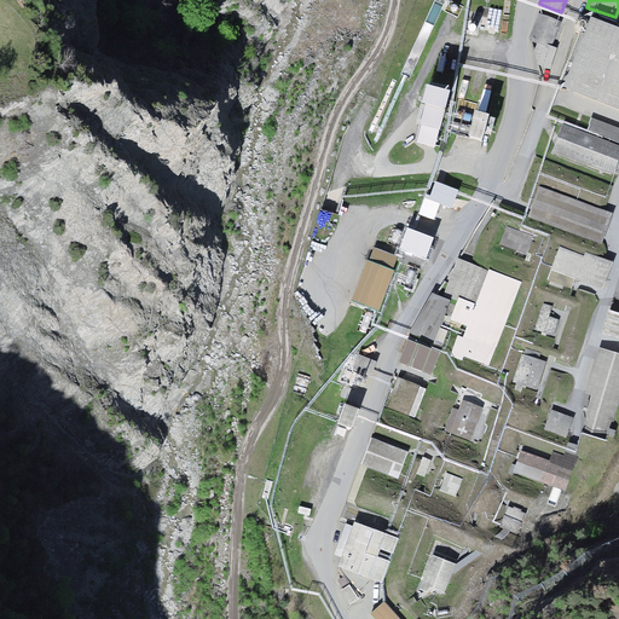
[(562,22),(538,12),(530,33),(544,39),(536,59),(549,64),(556,47),(553,42),(562,22)]
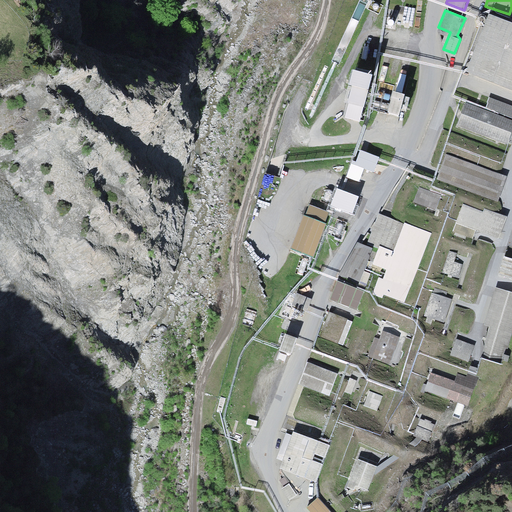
[(511,23),(487,14),(464,72),(511,91),(511,23)]
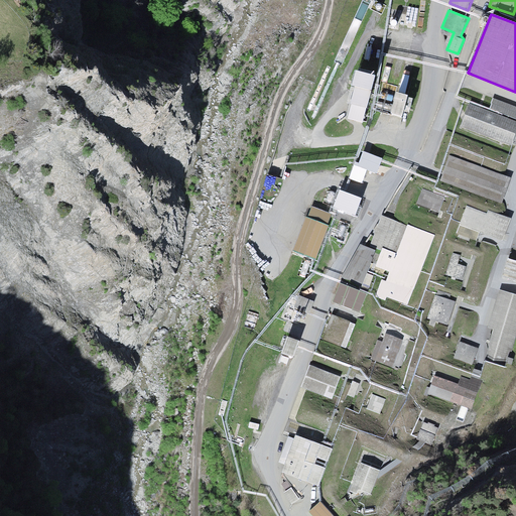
[(375,75),(354,70),(347,103),(351,104),(347,119),(363,123),(375,75)]
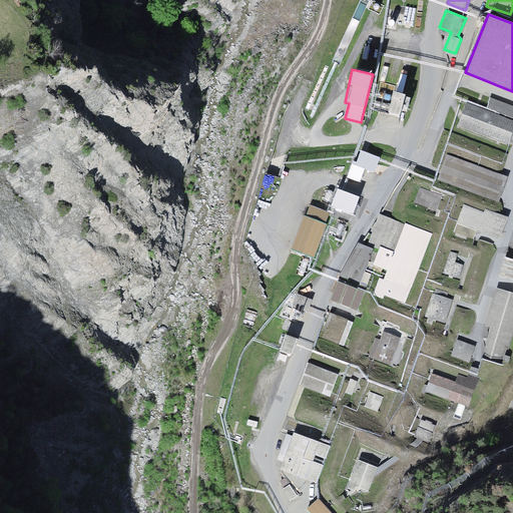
[(393,91),(388,113),(399,116),(406,94),(393,91)]
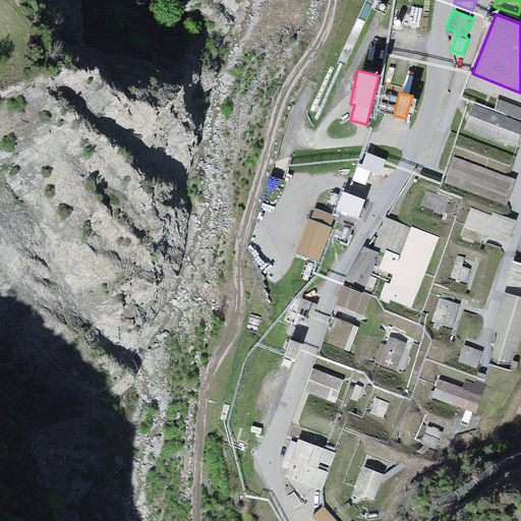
[(520,132),(520,107),(498,99),(495,108),(470,99),(459,130),(515,150),(520,132)]
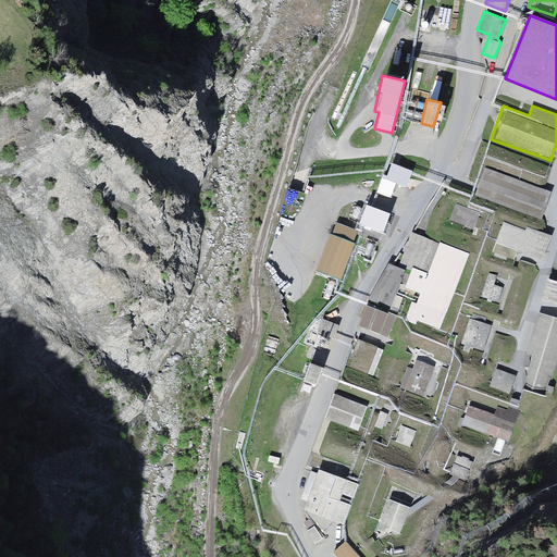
[(383,174),(376,193),(391,198),(396,183),(406,187),(413,171),(392,163),(387,176),(383,174)]
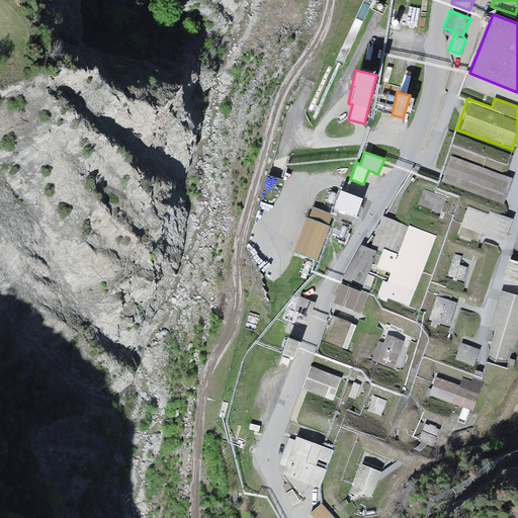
[(513,178),(450,156),(441,181),(504,204),(513,178)]
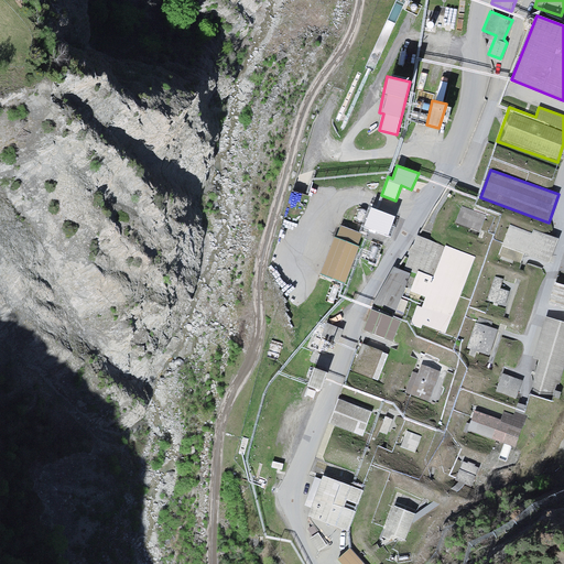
[(485,215),(462,206),(455,223),(479,232),(485,215)]
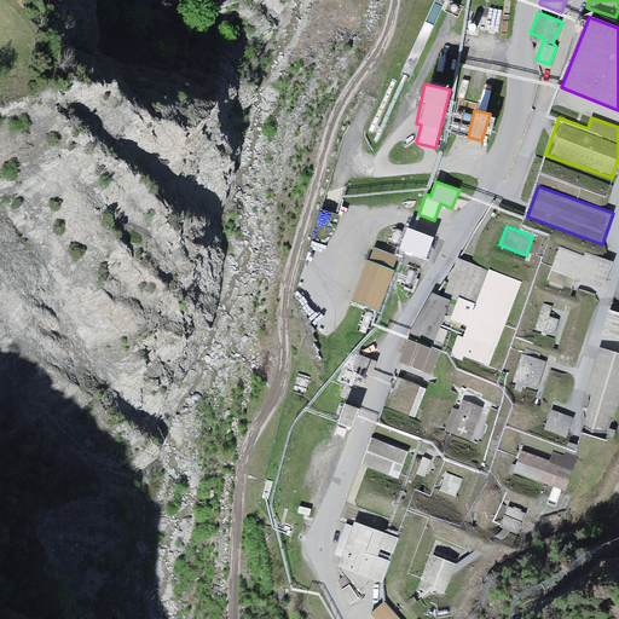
[(406,227),(399,249),(426,259),(434,237),(406,227)]
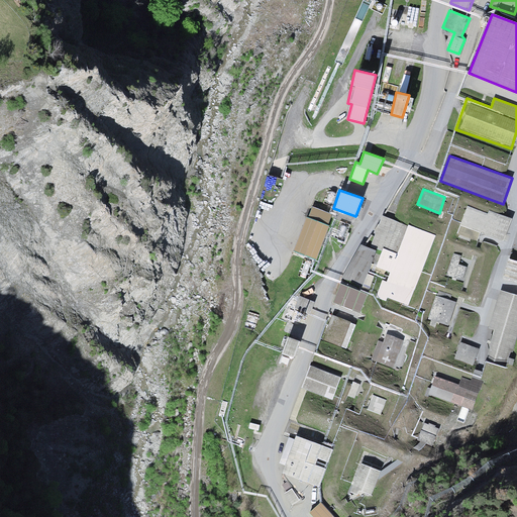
[(487,214),(467,205),(456,234),(478,241),(481,232),(504,240),(512,218),(489,210),(487,214)]
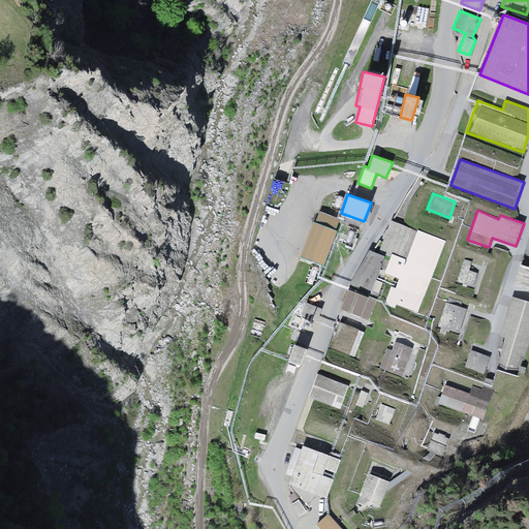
[(313,222),(300,258),(323,267),(337,230),(335,230),(340,219),(319,211),(315,222),(313,222)]
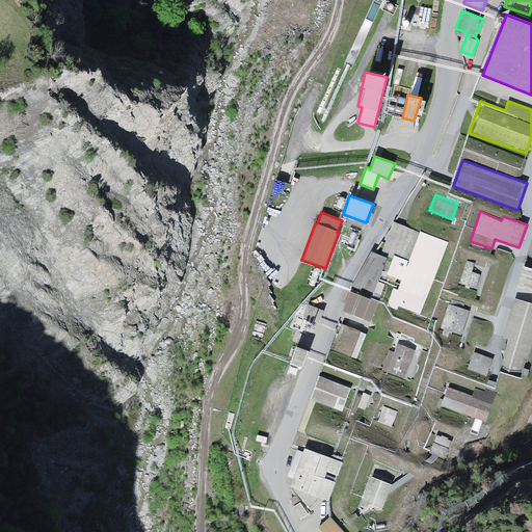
[(452,241),(419,228),(408,256),(394,250),(386,272),(399,277),(396,287),(392,286),(386,301),(423,316),(452,241)]
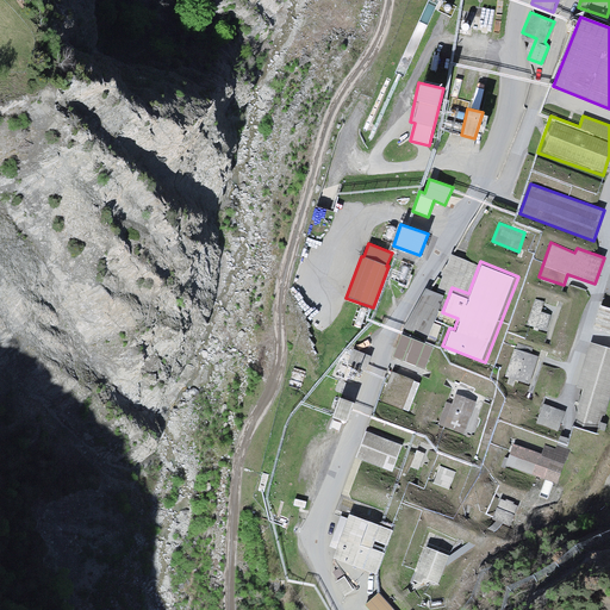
[(560,328),(579,332),(589,291),(570,286),(560,328)]
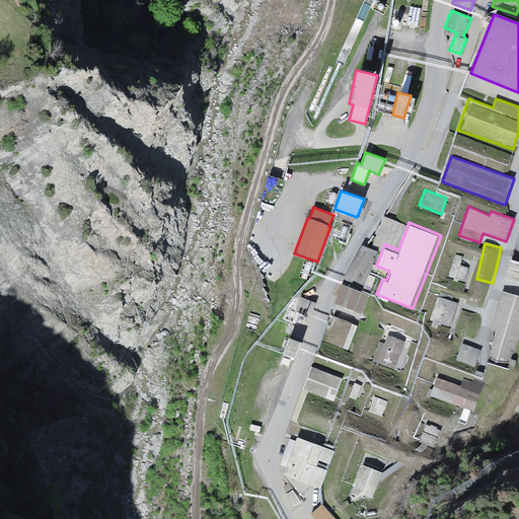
[(377,251),(362,245),(343,280),(364,288),(377,251)]
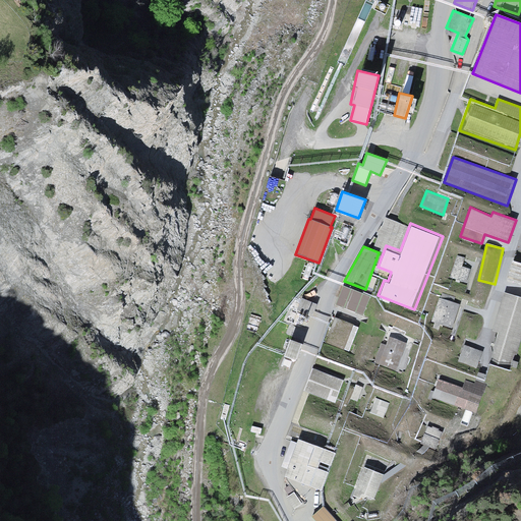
[(465,257),(457,255),(450,278),(466,283),(470,269),(462,267),(465,257)]
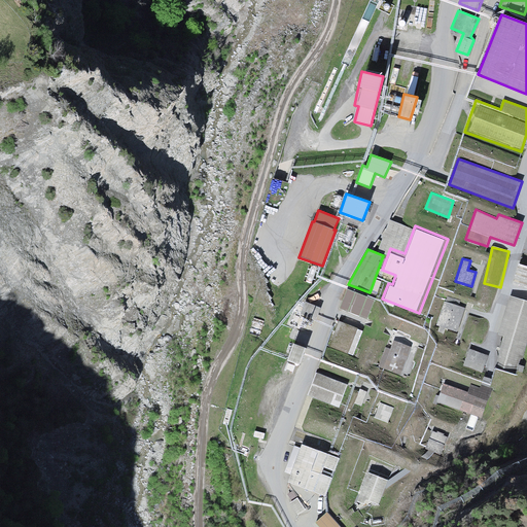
[(526,266),(518,264),(513,283),(526,287),(526,266)]
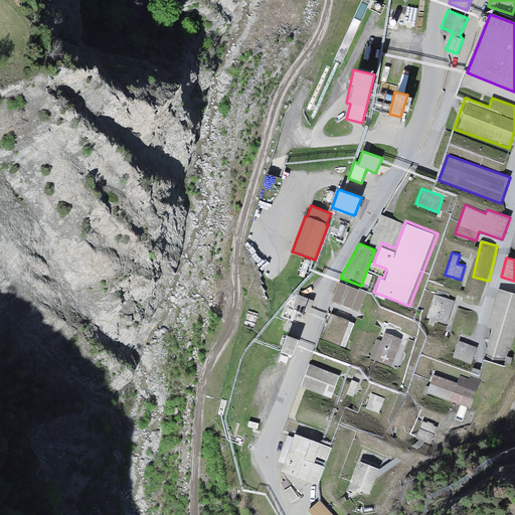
[(366,293),(339,283),(331,302),(358,313),(366,293)]
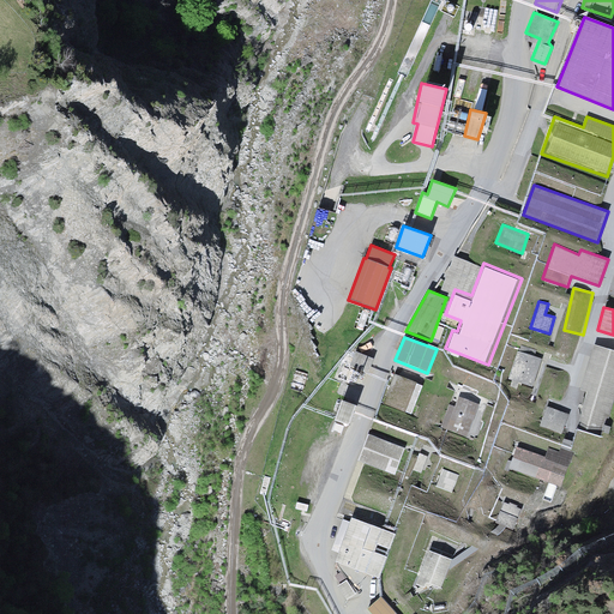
[(613,399),(613,350),(594,344),(581,390),(587,392),(576,429),(601,438),(607,419),(608,419),(613,399)]
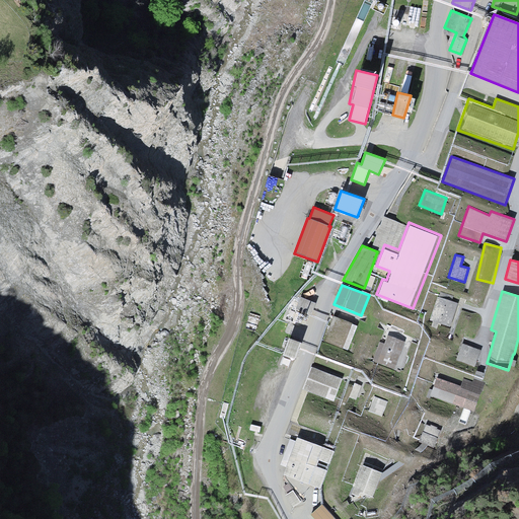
[(437,297),(429,320),(450,327),(458,303),(451,301),(453,295),(440,292),(438,297),(437,297)]
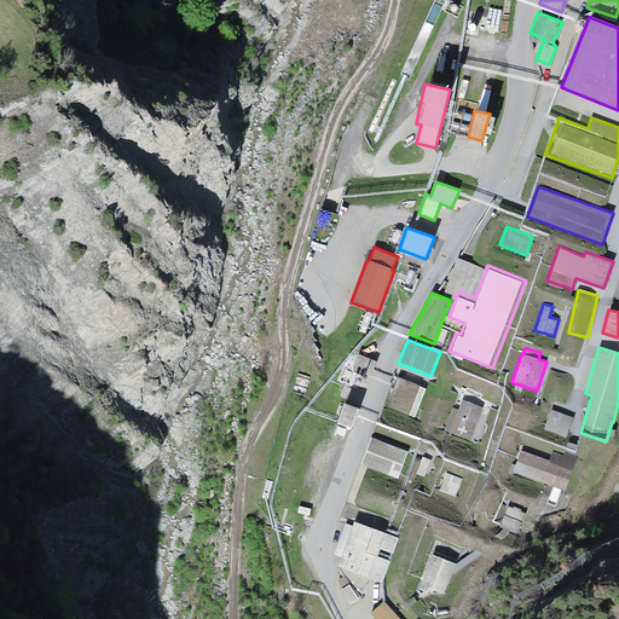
[(376,362),(358,354),(352,369),(371,376),(376,362)]
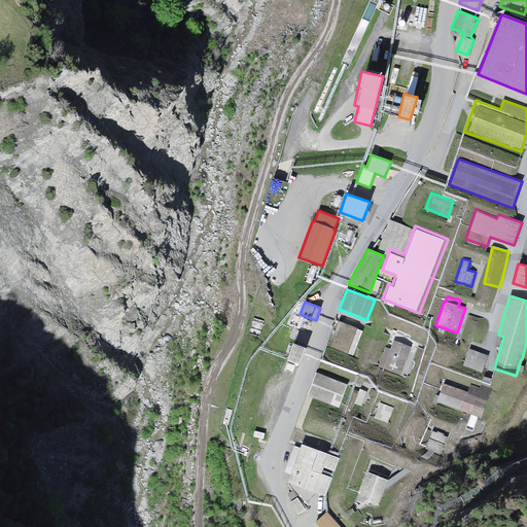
[(339,320),(328,346),(353,357),(362,331),(339,320)]
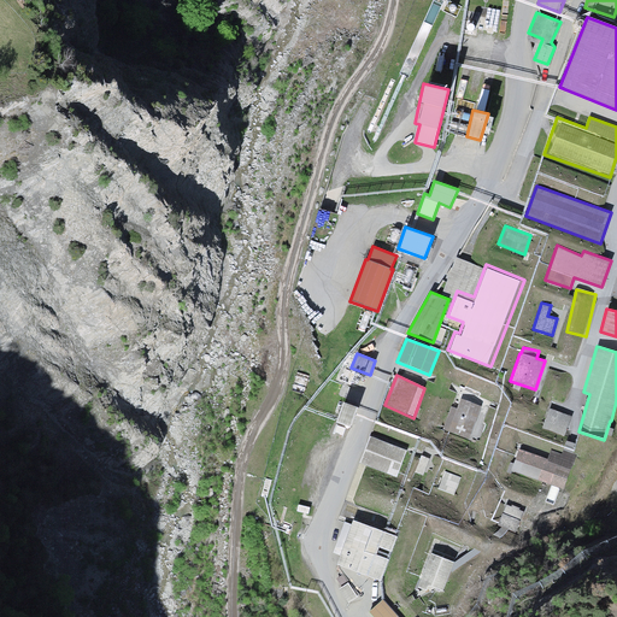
[(481,406),(460,399),(457,409),(451,406),(442,429),(469,440),(481,406)]
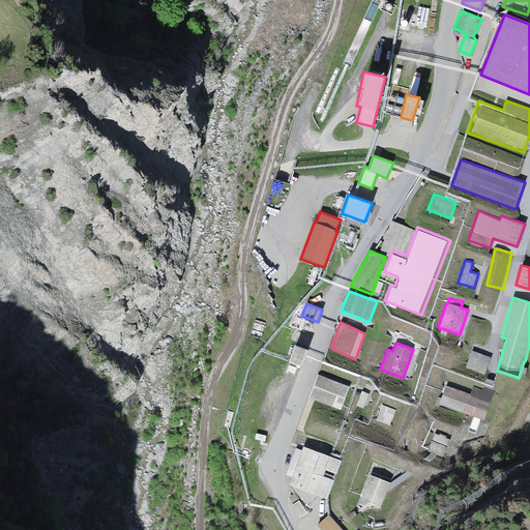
[(307,350),(294,345),(289,363),(301,367),(307,350)]
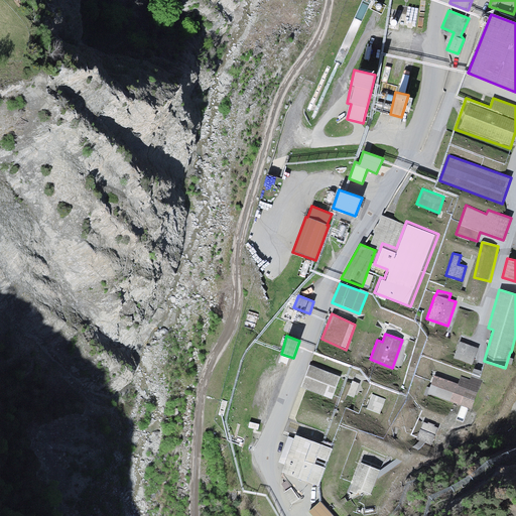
[(478,348),(459,342),(454,358),(472,365),(478,348)]
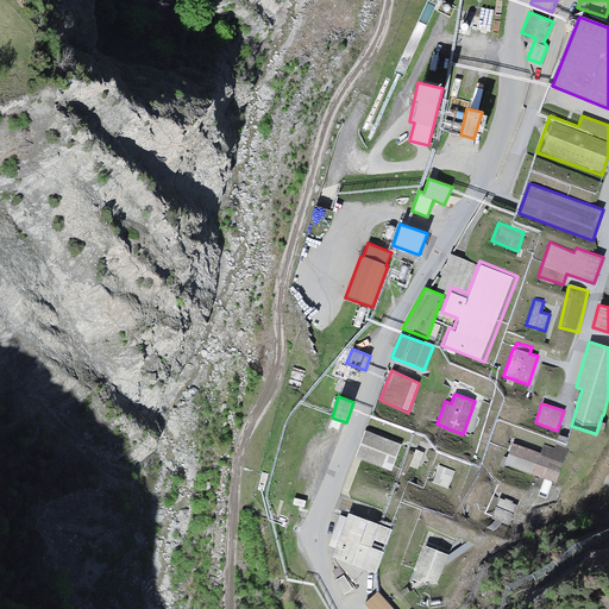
[(402,444),(362,431),(352,460),(391,473),(402,444)]
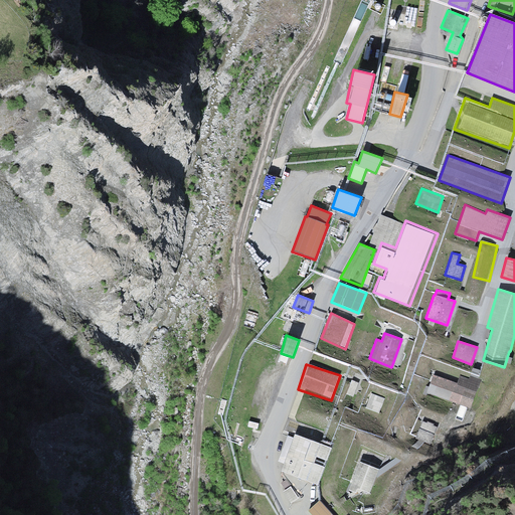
[(481,379),(470,375),(469,379),(459,375),(457,383),(434,374),(426,392),(471,408),(481,379)]
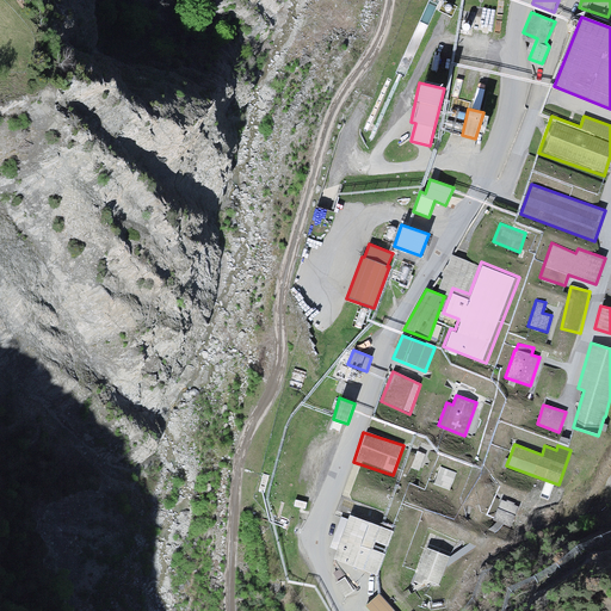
[(425,454),(417,451),(411,468),(419,471),(425,454)]
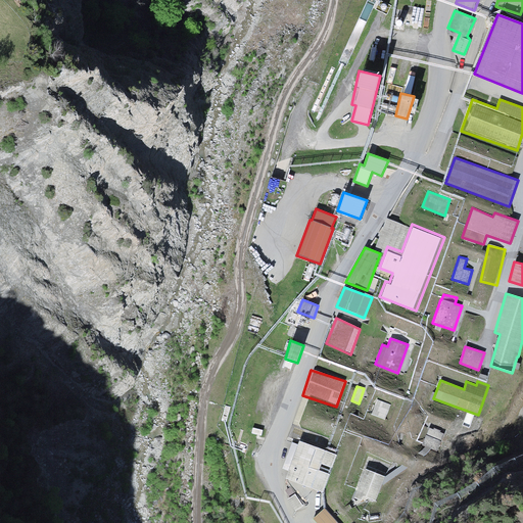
[(377,399),(371,414),(385,420),(391,405),(377,399)]
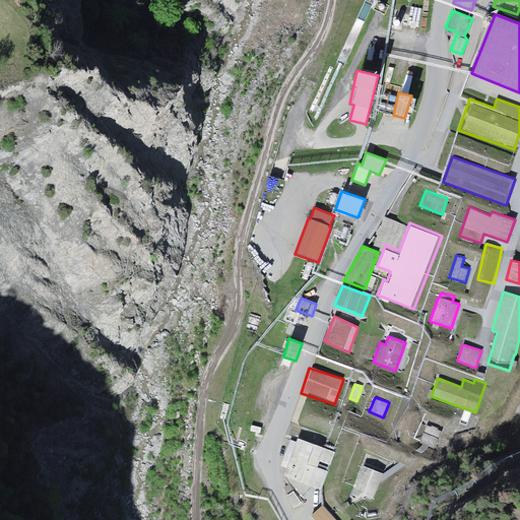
[(251,425),(250,431),(260,434),(262,428),(251,425)]
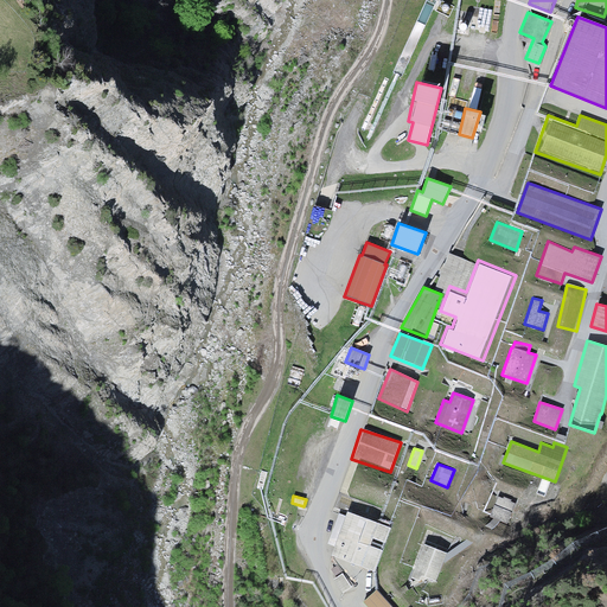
[(498,496),(490,517),(508,524),(516,503),(498,496)]
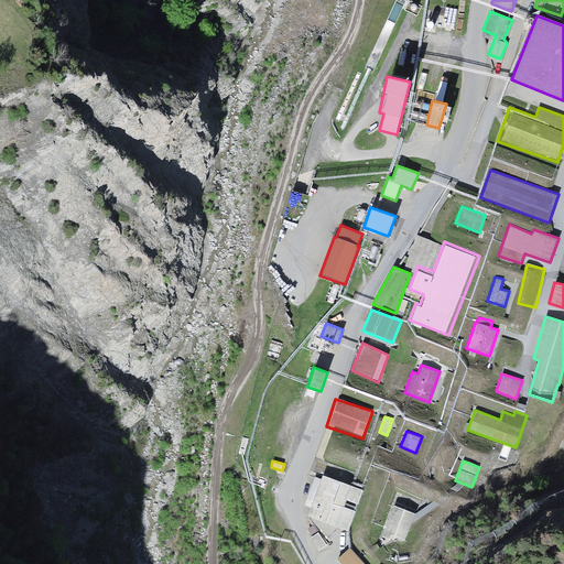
[(364,490),(322,474),(305,517),(347,533),(364,490)]
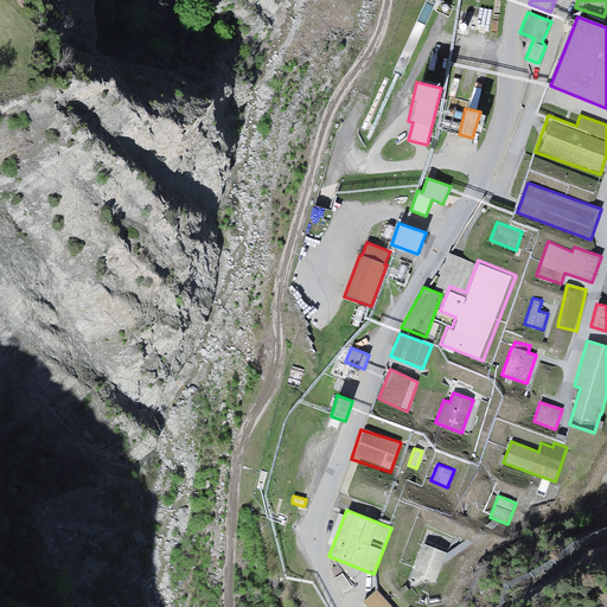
[(447,553),(425,544),(411,577),(420,581),(421,576),(435,581),(447,553)]
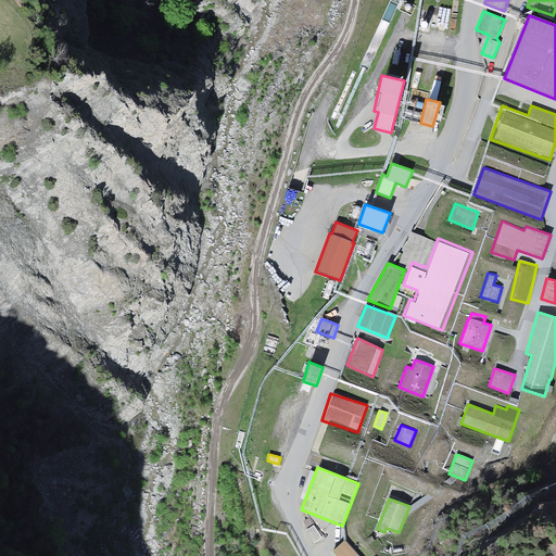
[(358,555),(344,541),(332,552),(336,555),(358,555)]
